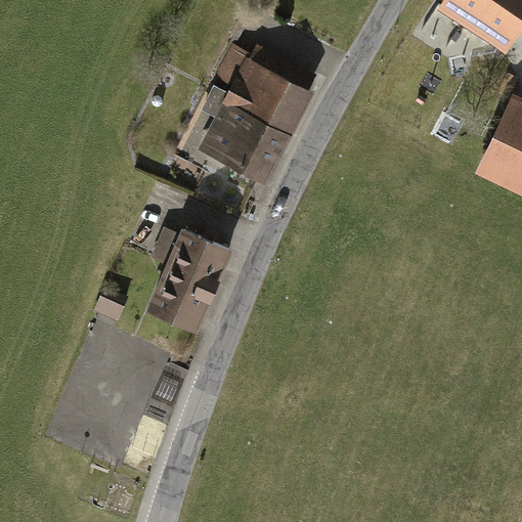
[(521,0),(445,0),(439,12),(505,53),(521,24),(521,0)]
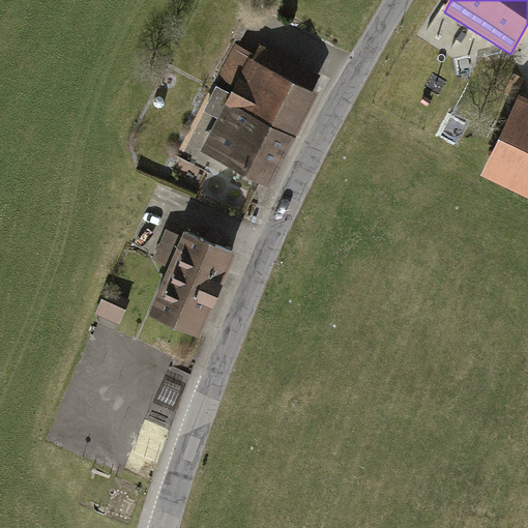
[(217,122),(201,156),(269,189),(317,92),(314,90),(320,78),(257,47),(251,59),(231,50),(200,114),(217,122)]
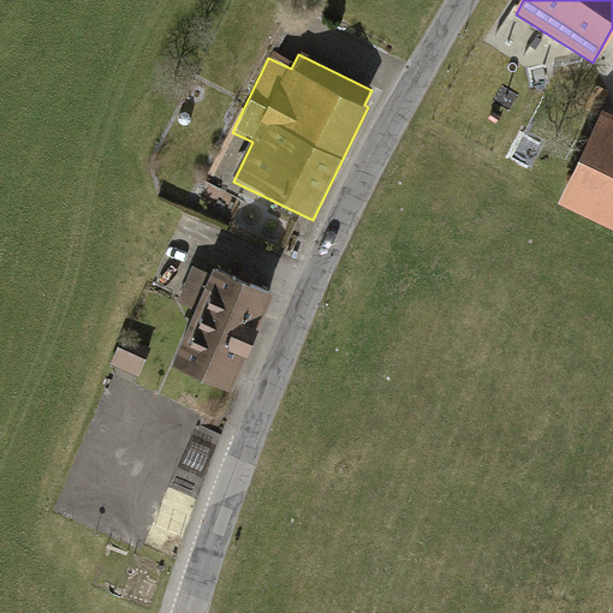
[(612,114),(602,109),(558,204),(612,228),(612,114)]
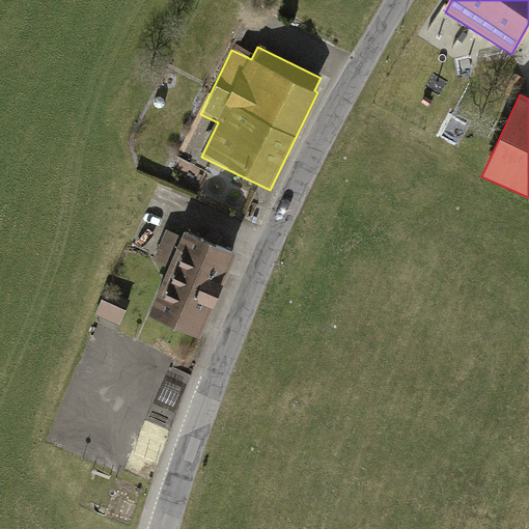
[(145,315),(198,337),(234,250),(181,228),(177,237),(165,231),(152,263),(164,269),(145,315)]
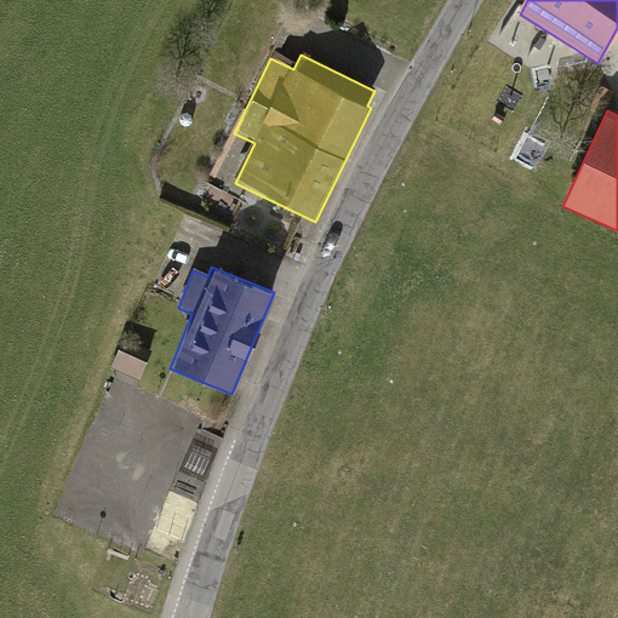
[(110,371),(135,381),(147,350),(122,341),(110,371)]
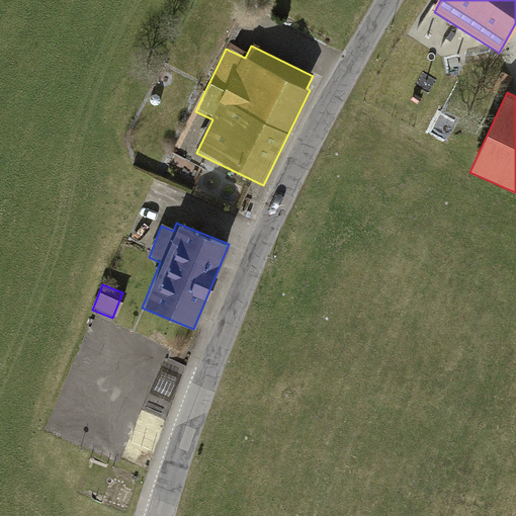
All buildings are outlined.
